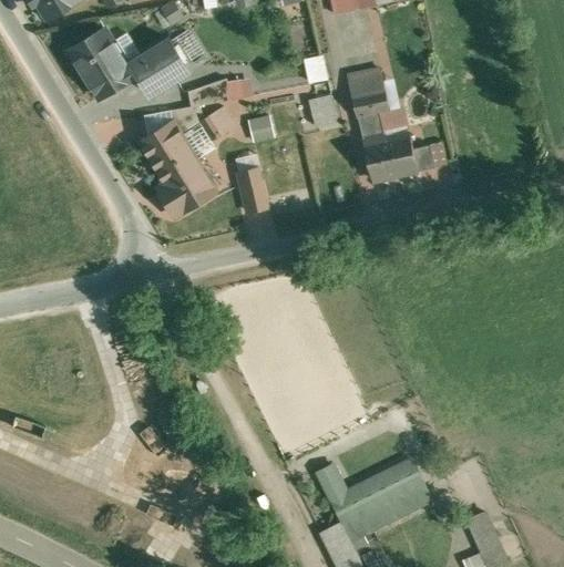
[(26,0),(29,4),(32,2),(42,18),(70,0),(26,0)]
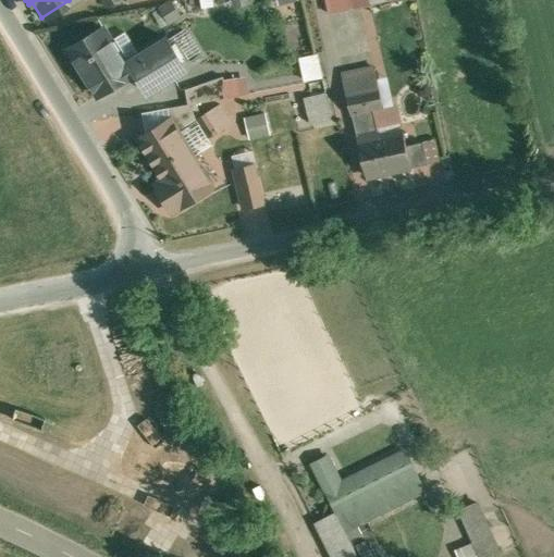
[(320,0),(323,14),(390,0),(320,0)]
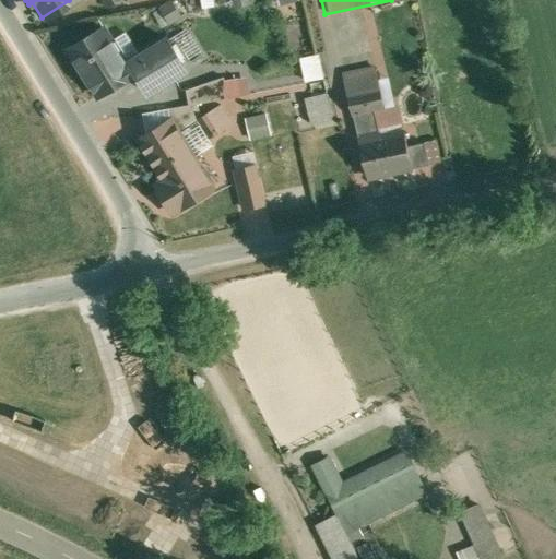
[(169,1),(158,8),(167,23),(178,15),(169,1)]
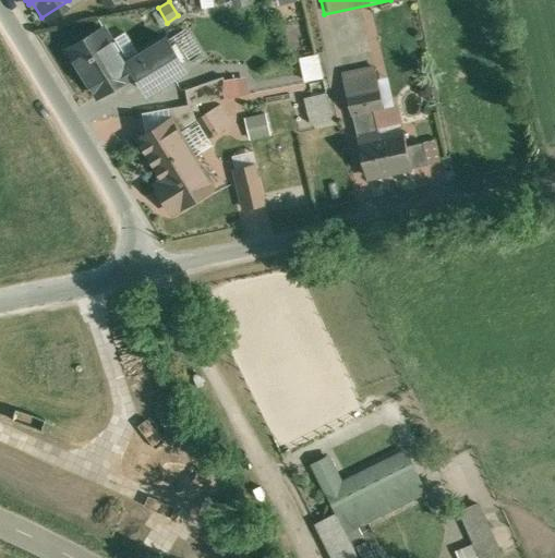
[(123,64),(101,27),(68,48),(96,96),(130,75),(137,77),(147,93),(184,70),(166,38),(123,64)]
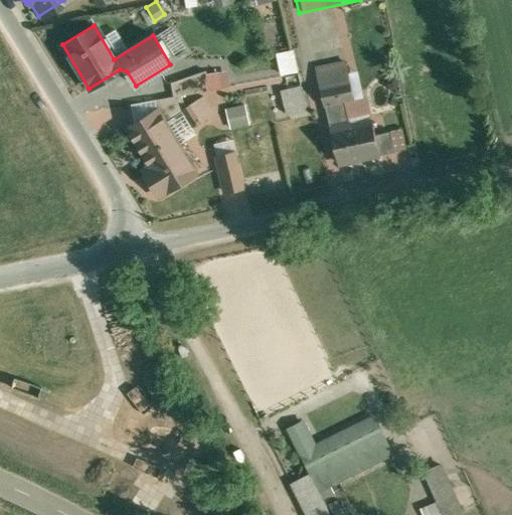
[(276,74),(294,72),(291,50),(273,52),(276,74)]
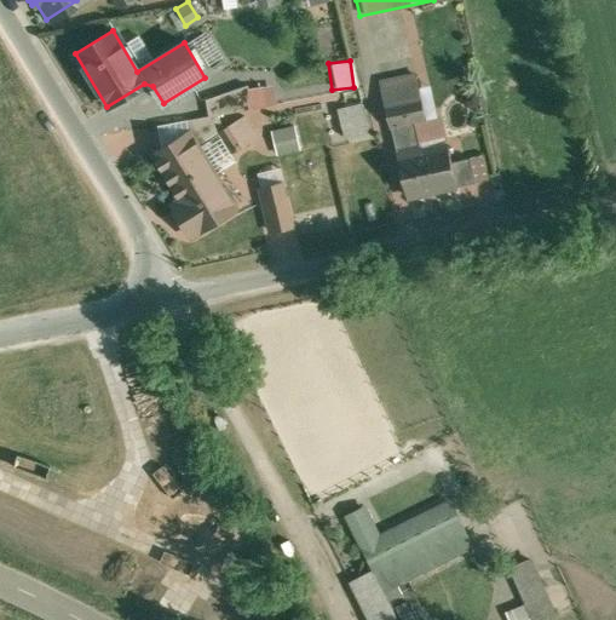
[(414,75),(379,82),(390,128),(414,124),(425,121),(414,75)]
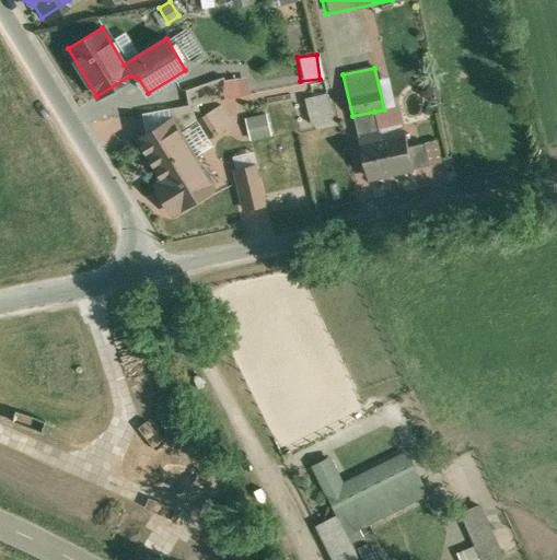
[(222,77),(185,90),(187,105),(193,104),(227,98),(223,80),(222,77)]
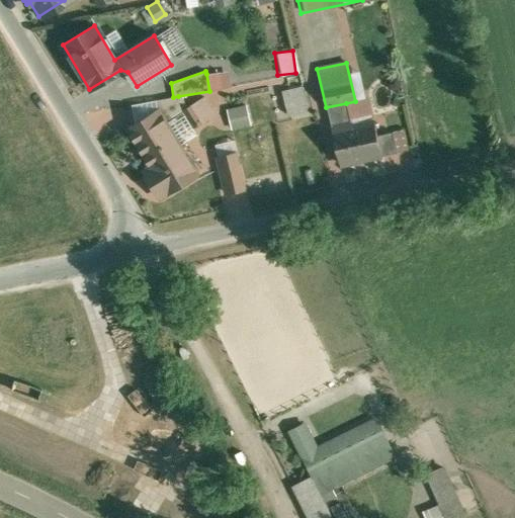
[(218,72),(206,74),(209,91),(221,89),(218,72)]
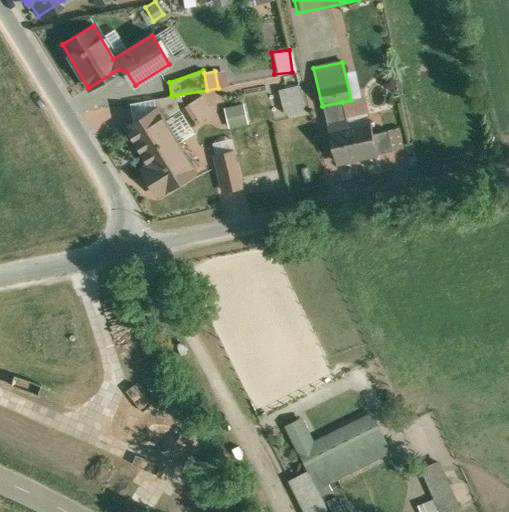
[(281,114),(302,109),(296,84),(275,89),(281,114)]
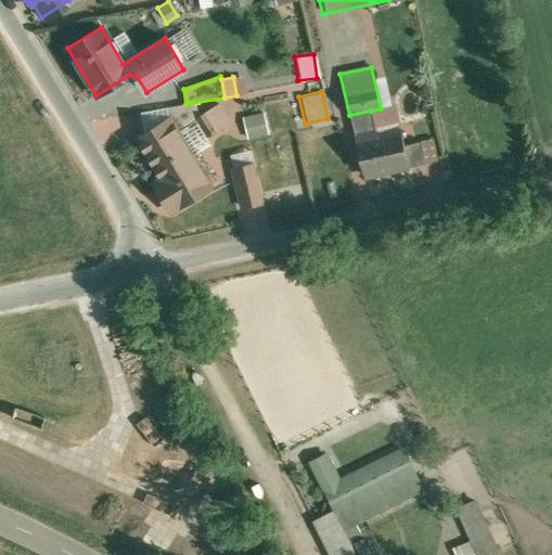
[(185,104),(166,107),(168,119),(176,131),(194,120),(193,119),(195,117),(191,103),(185,104)]
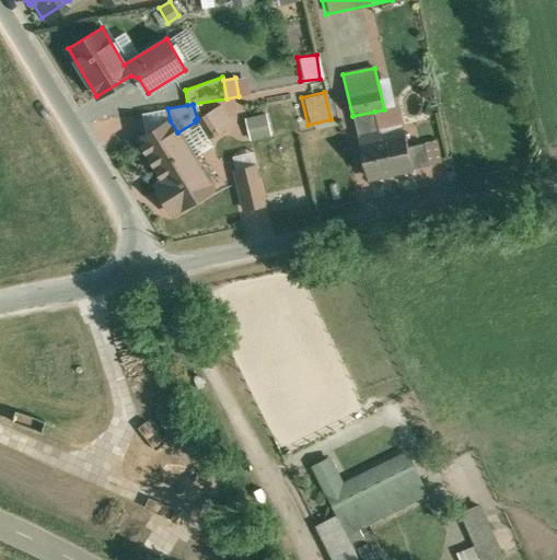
[(219,105),(197,118),(195,120),(196,121),(206,139),(231,124),(219,105)]
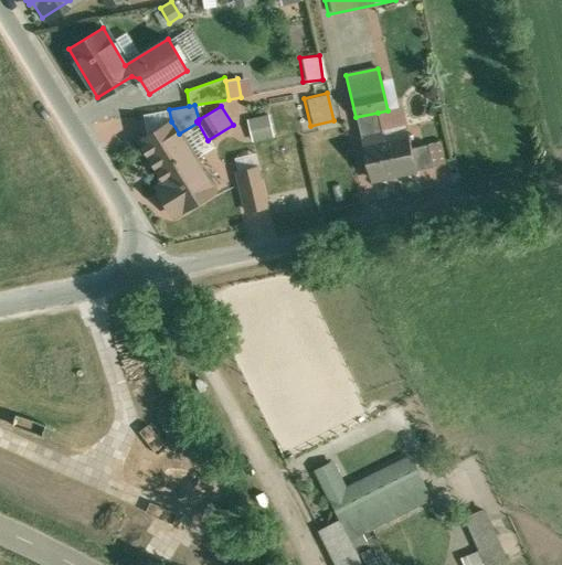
[(139,115),(141,126),(169,119),(167,108),(139,115)]
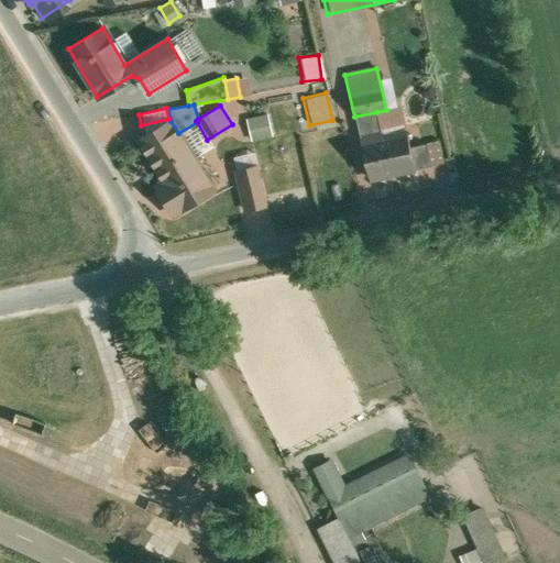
[(376,112),(354,117),(359,135),(381,131),(376,112)]
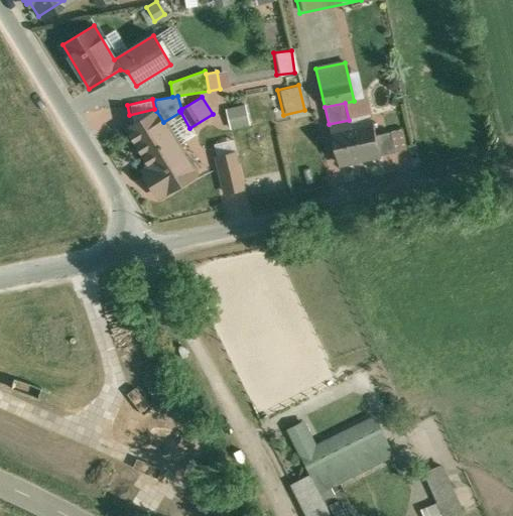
[(243,106),(225,110),(229,128),(248,124),(243,106)]
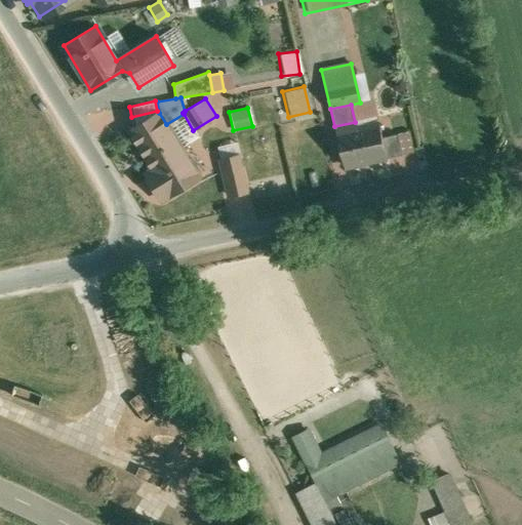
[(159,113),(129,131),(154,170),(146,175),(161,199),(198,176),(166,124),(159,113)]
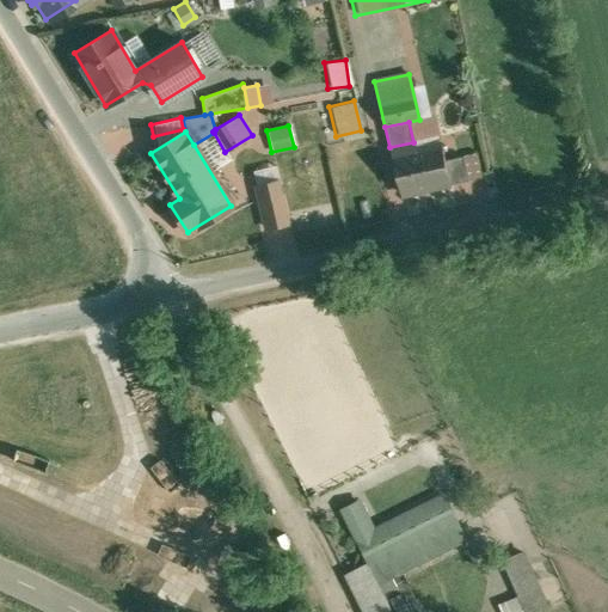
[(440,144),(415,150),(413,142),(390,147),(400,194),(449,183),(443,159),(440,144)]
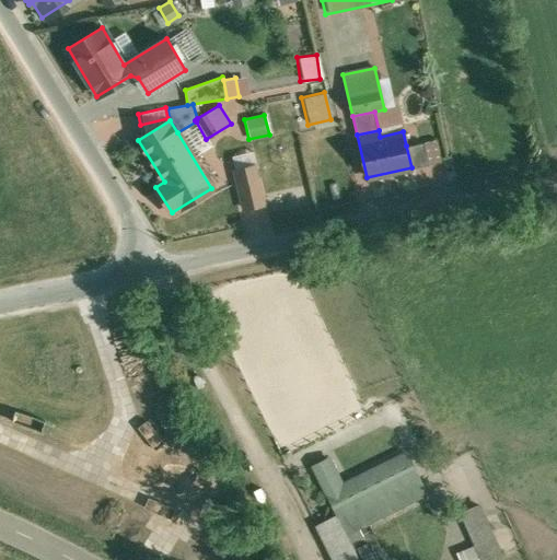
[(424,142),(406,146),(412,167),(412,168),(429,164),(424,142)]
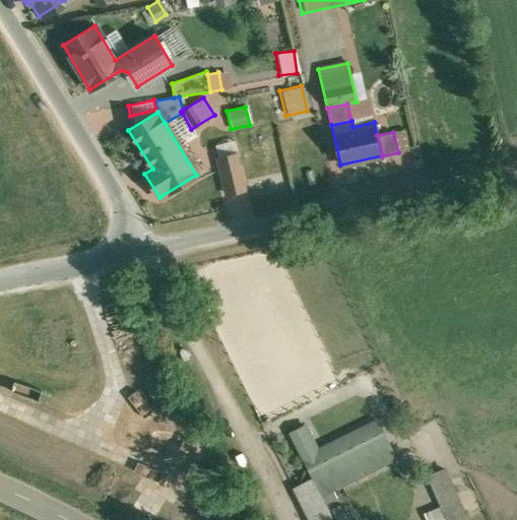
[(237,153),(217,158),(225,194),(246,189),(237,153)]
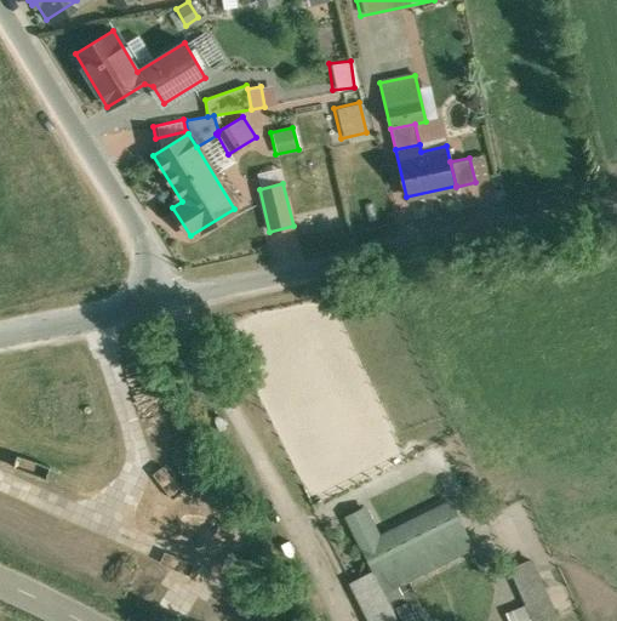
[(451,505),(376,542),(360,508),(344,516),(382,591),(470,546),(451,505)]
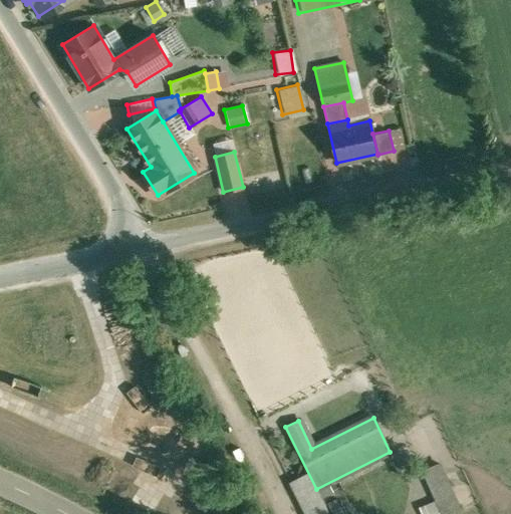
[(438,464),(422,471),(441,513),(451,513),(459,511),(438,464)]
